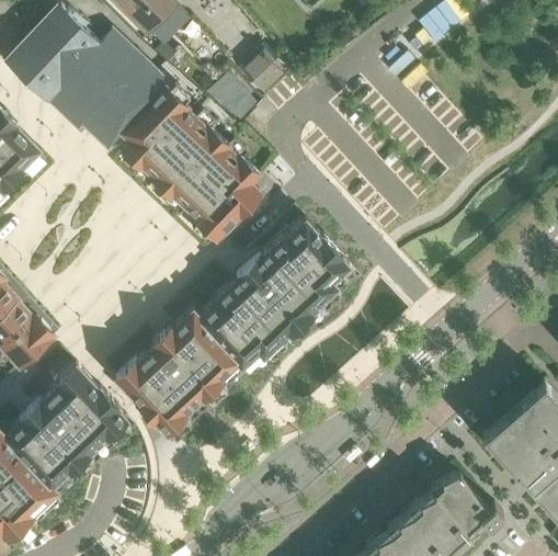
[(109,0),(146,35),(173,6),(167,0),(109,0)]
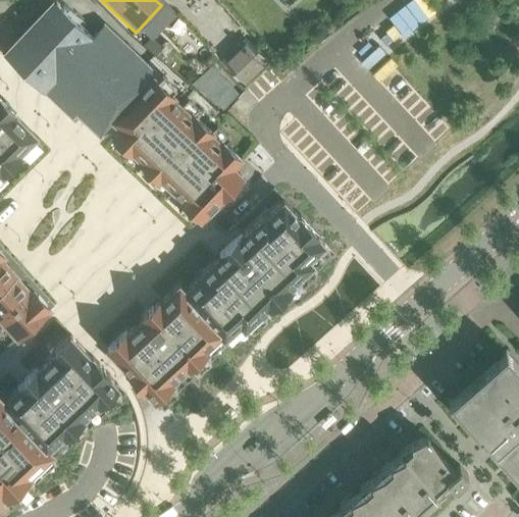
[(110,125),(152,81),(154,79),(101,28),(89,40),(53,6),(16,45),(13,42),(0,56),(68,120),(72,116),(97,140),(110,125)]
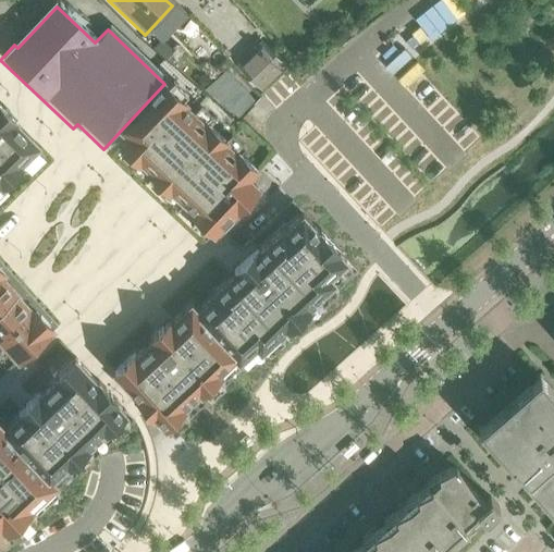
[(158,45),(150,52),(162,63),(170,54),(158,45)]
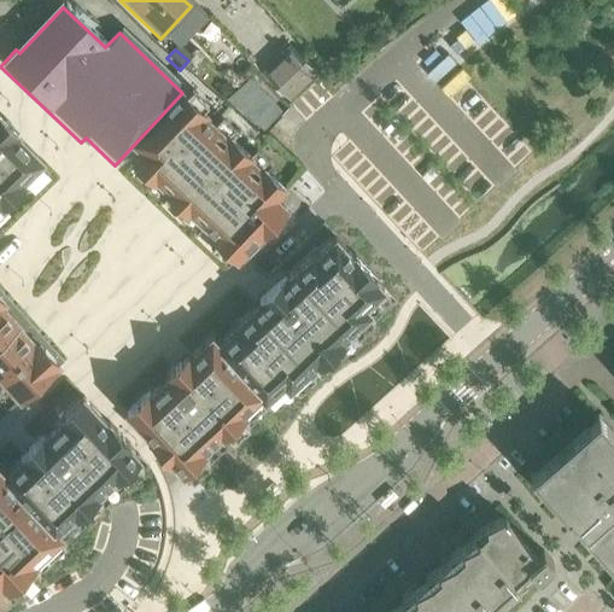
[(314,76),(287,50),(262,74),(287,100),(314,76)]
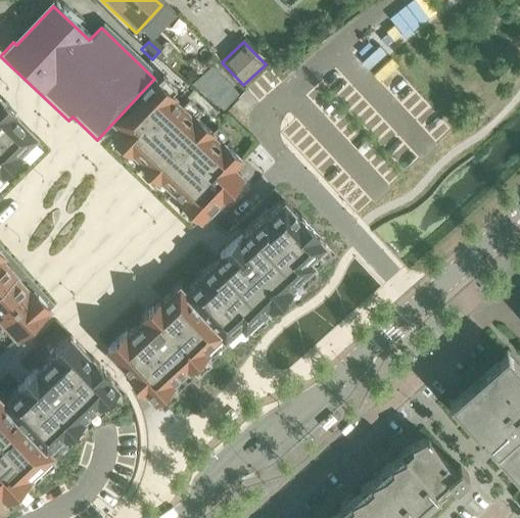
[(213,68),(193,86),(223,111),(237,96),(213,68)]
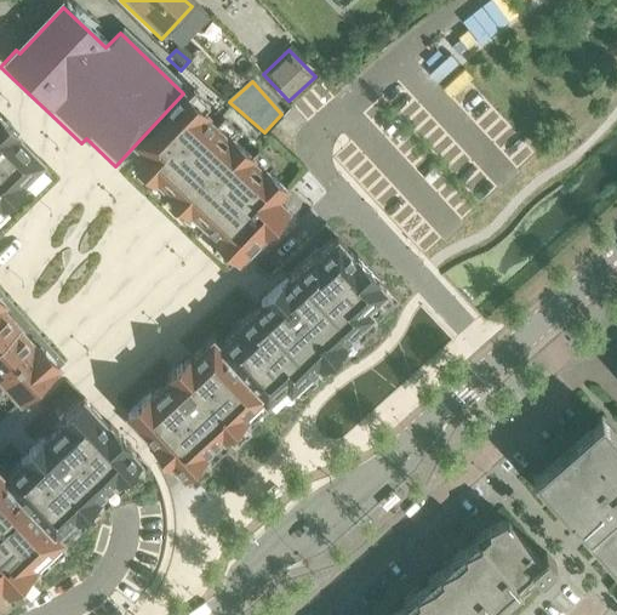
[(204,118),(181,96),(131,149),(141,158),(131,169),(152,188),(153,186),(166,198),(164,200),(186,220),(187,218),(212,241),(210,244),(234,266),(261,239),(262,239),(284,216),(273,205),(284,193),(262,174),(261,176),(247,164),(250,163),(228,142),(227,144),(201,120),(204,118)]
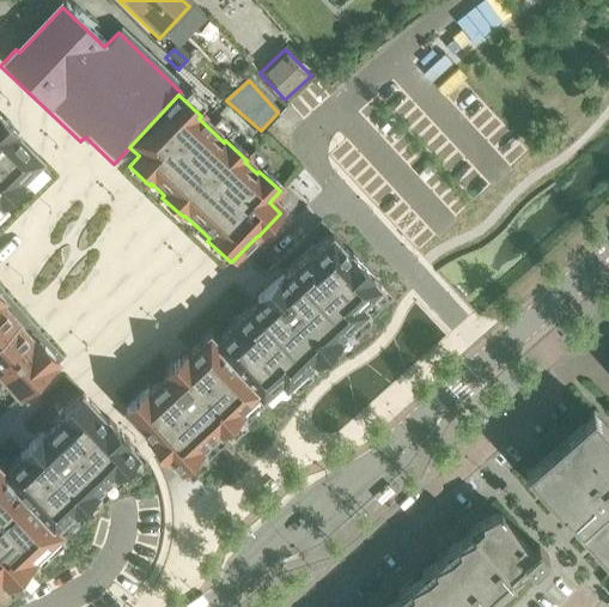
[(0,210),(22,189),(19,186),(40,167),(14,140),(16,140),(0,123),(0,210)]
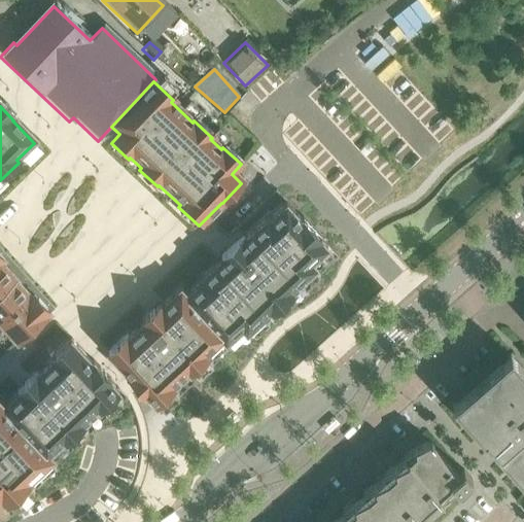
[(184,298),(231,350),(235,355),(267,324),(271,328),(307,294),(304,290),(336,259),(317,240),(317,239),(300,220),(299,220),(284,205),(241,240),(239,238),(217,258),(219,261),(213,267),(197,282),(199,284),(184,298)]
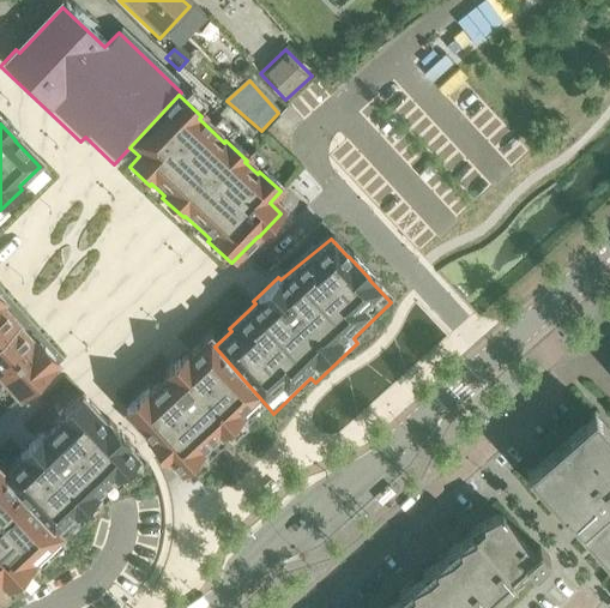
[(0,343),(17,330),(0,308),(0,343)]
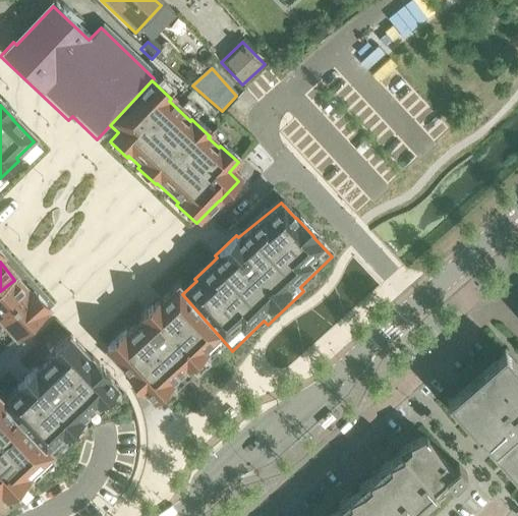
[(14,280),(0,291),(0,321),(29,295),(14,280)]
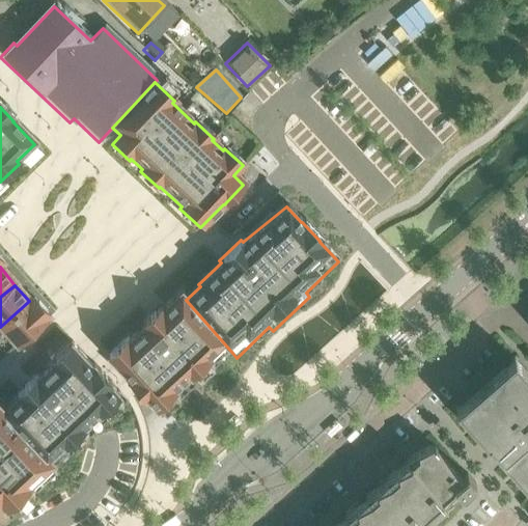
[(163,418),(232,353),(186,300),(179,293),(162,309),(160,306),(140,325),(142,327),(128,341),(124,339),(106,357),(128,380),(127,381),(163,418)]
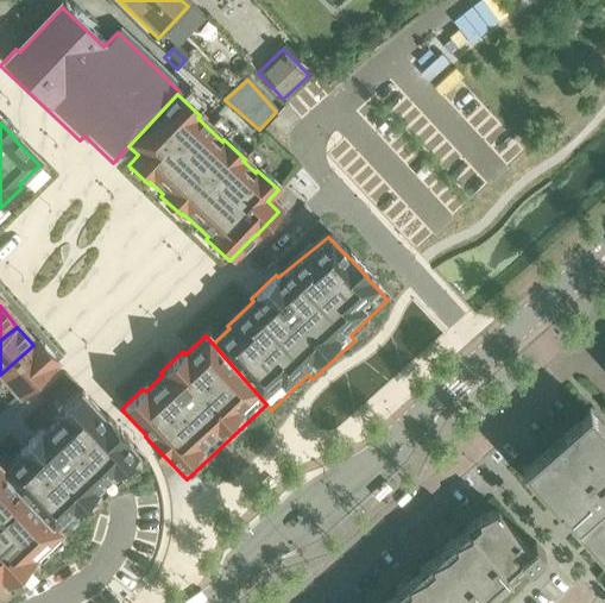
[(0,379),(17,399),(55,364),(36,343),(33,345),(0,375),(0,379)]
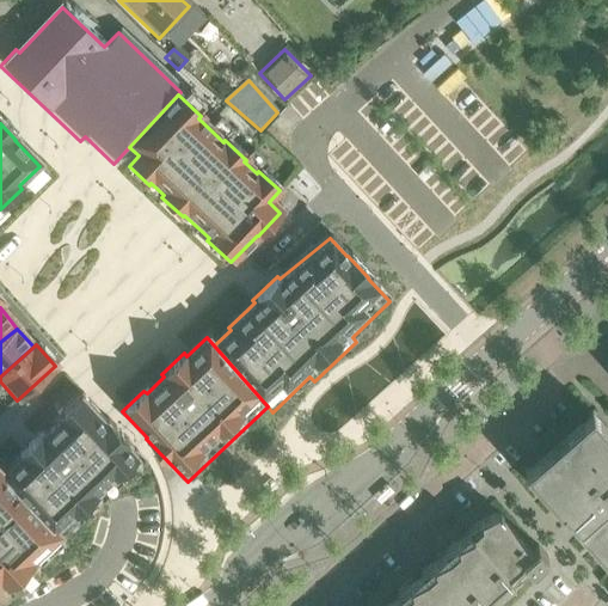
[(60,421),(42,438),(40,434),(17,455),(19,458),(2,475),(65,543),(81,526),(145,467),(124,446),(126,445),(105,423),(104,423),(79,397),(56,418),(60,421)]
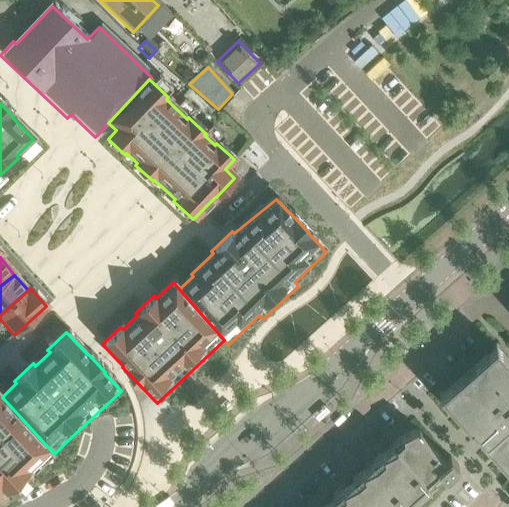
[(508,364),(494,348),(485,358),(479,366),(482,369),(461,387),(457,384),(449,389),(438,397),(468,431),(469,430),(470,428),(475,434),(474,436),(473,435),(473,436),(508,477),(508,364)]
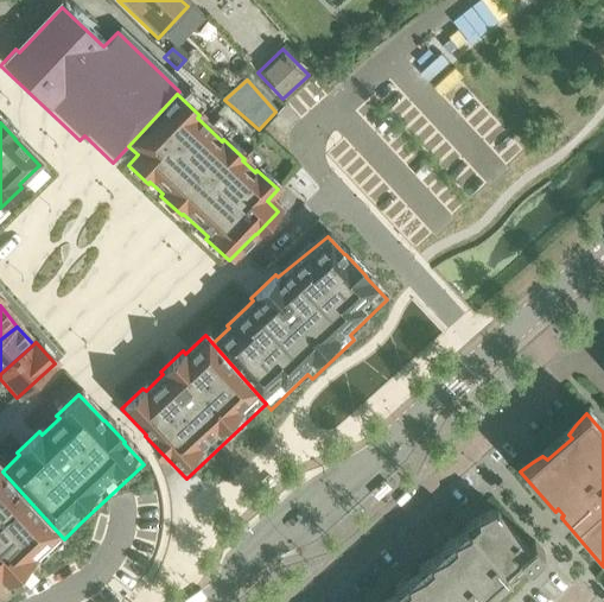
[(0,578),(11,589),(64,539),(2,471),(0,469),(0,578)]
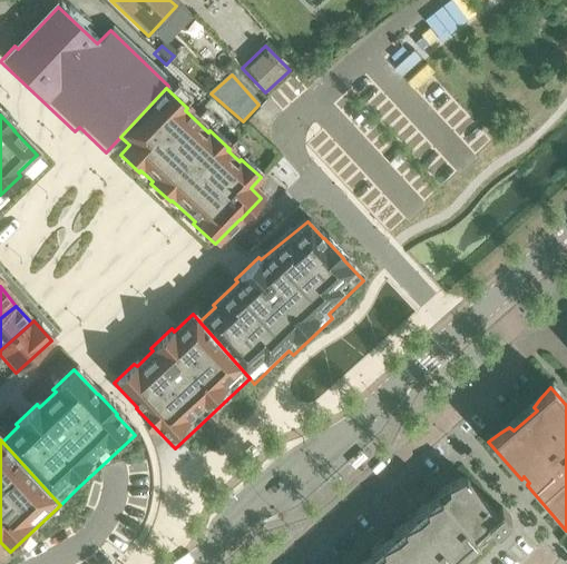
[(441,563),(487,524),(495,534),(508,522),(499,511),(494,516),(460,478),(365,563),(441,563)]
